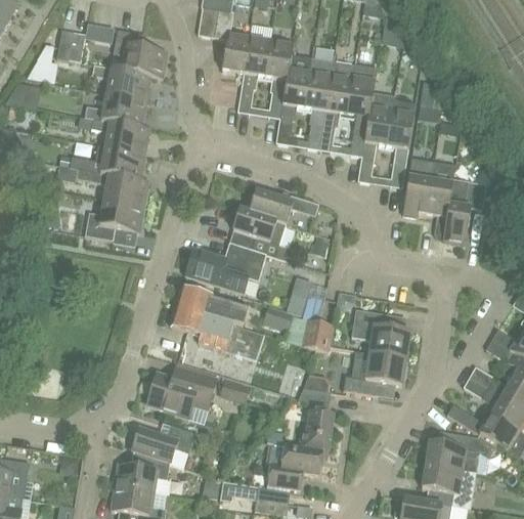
[(0,0),(0,27),(1,28),(15,5),(7,0),(0,0)]
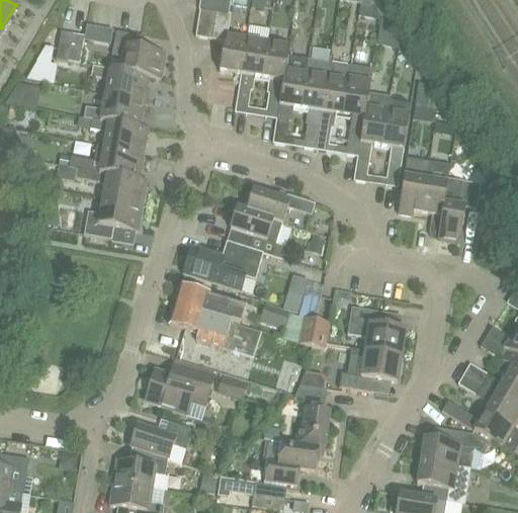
[(231,0),(199,0),(198,7),(199,7),(229,12),(231,0)]
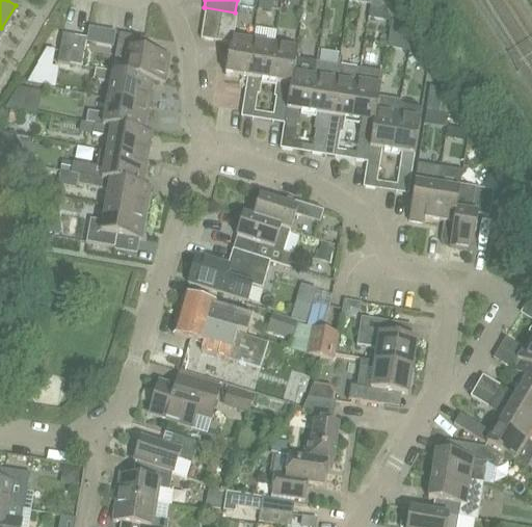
[(201,35),(230,40),(224,71),(247,74),(254,35),(233,32),(236,12),(235,12),(205,7),(201,35)]
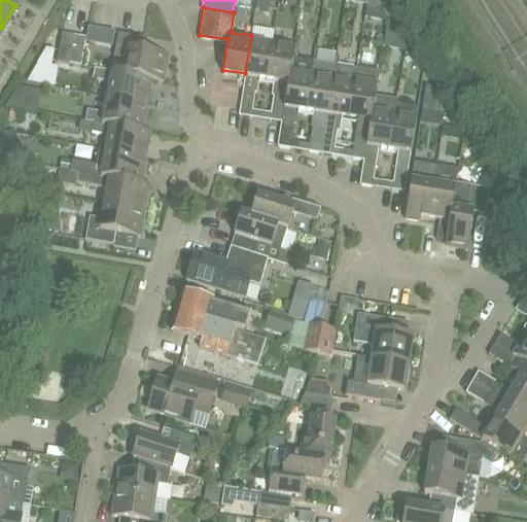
[(396,28),(387,14),(384,28),(390,34),(396,28)]
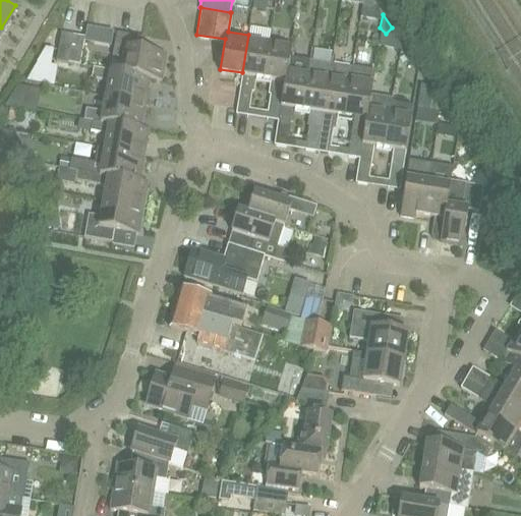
[(85,33),(84,38),(93,39),(96,23),(92,22),(87,22),(85,33)]
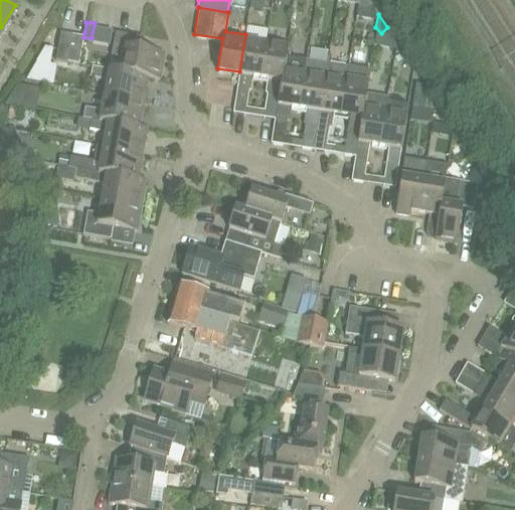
[(69,58),(72,30),(60,28),(55,56),(69,58)]
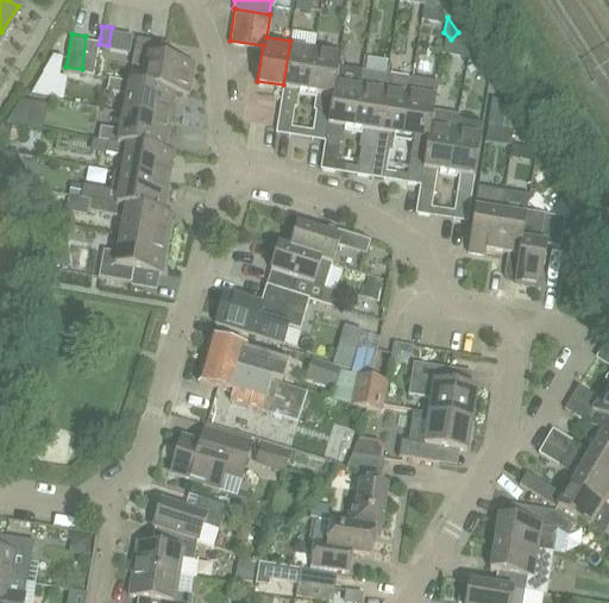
[(175,87),(175,88),(189,90),(195,60),(168,55),(170,41),(137,35),(131,61),(145,64),(143,80),(143,81),(175,87)]
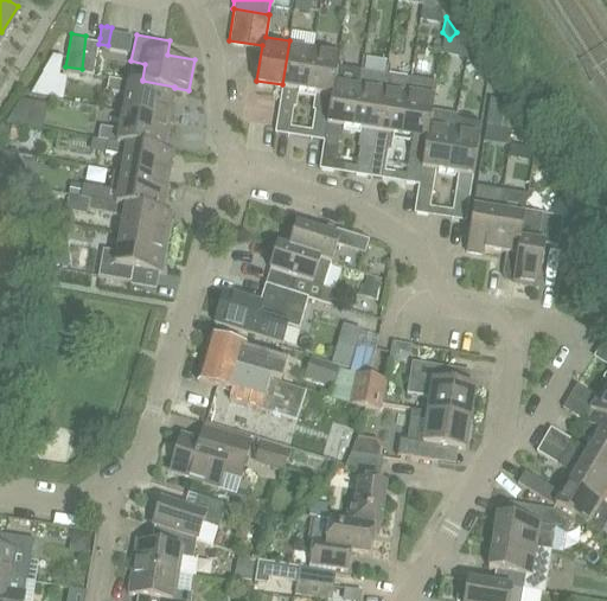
[(85,36),(82,69),(94,70),(98,44),(100,38),(85,36)]
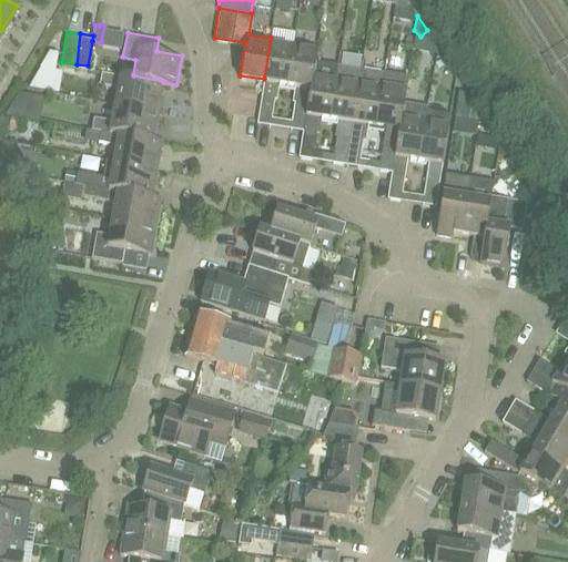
[(287,82),(294,41),(271,38),(264,79),(257,120),(270,121),(273,95),(277,96),(280,81),(287,82)]
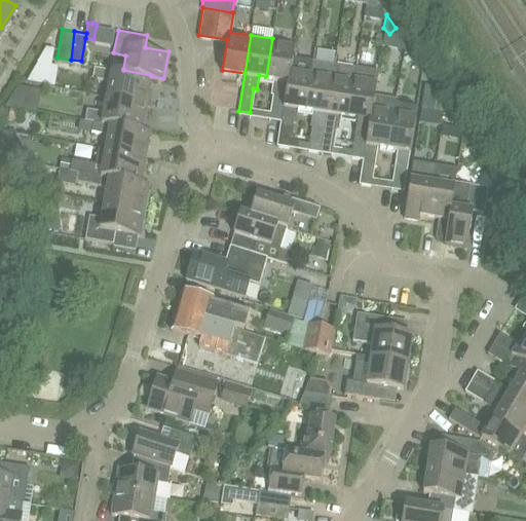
[(295,42),(272,38),(266,76),(271,77),(269,91),(273,91),(269,115),(280,117),(284,106),(287,79),(289,79),(289,66),(291,67),(293,54),(295,42)]
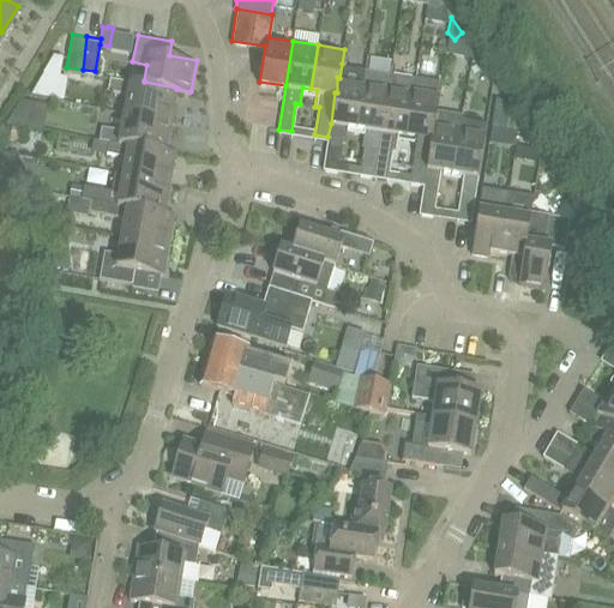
[(54,52),(42,71),(43,71),(60,73),(64,54),(54,52)]
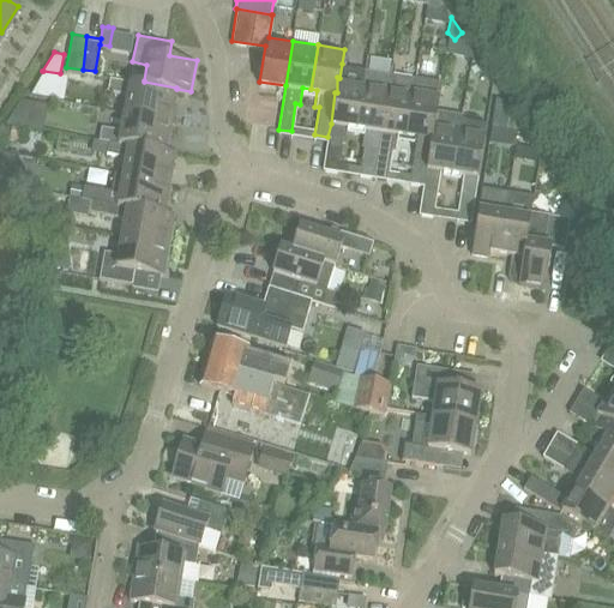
[(355,125),(362,82),(365,67),(342,64),(339,78),(337,77),(337,92),(335,92),(331,124),(327,137),(324,166),(337,168),(341,139),(344,140),(348,124),(355,125)]
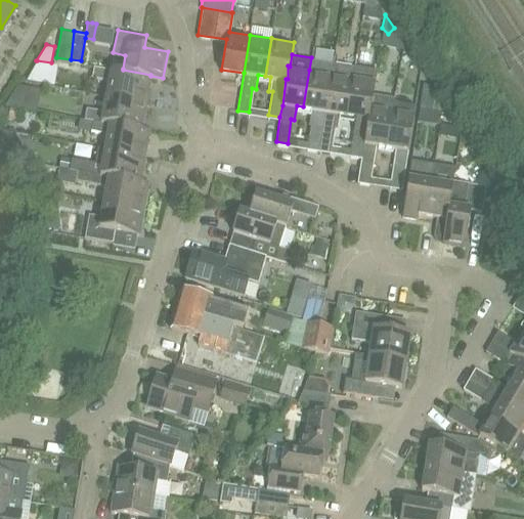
[(312,109),(310,123),(307,145),(318,147),(333,60),(311,57),(309,70),(303,106),(312,109)]
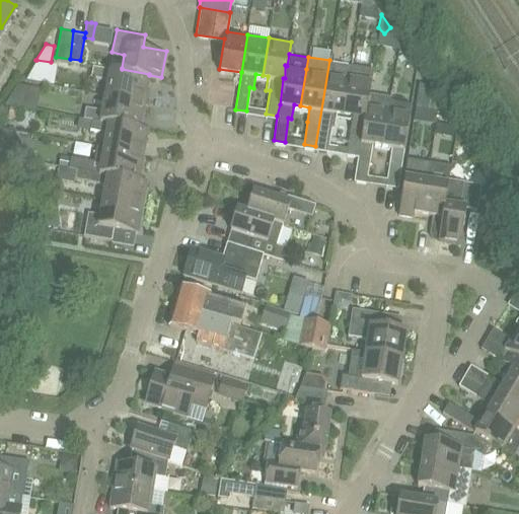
[(331,126),(335,112),(343,113),(351,63),(329,60),(315,146),(327,148),(331,126)]
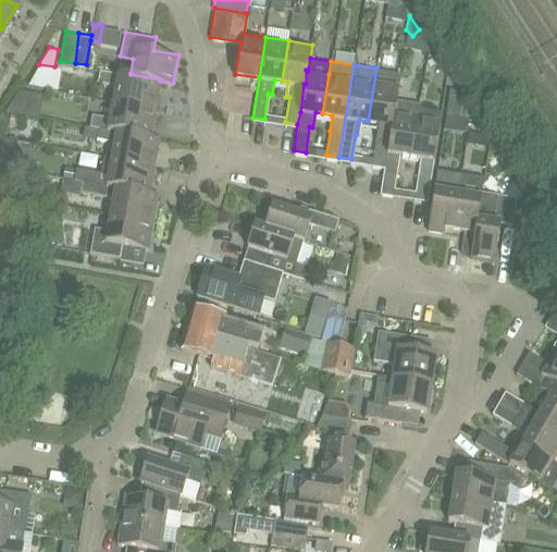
[(115,83),(113,99),(155,108),(160,81),(160,80),(131,74),(131,73),(101,68),(99,81),(115,83)]
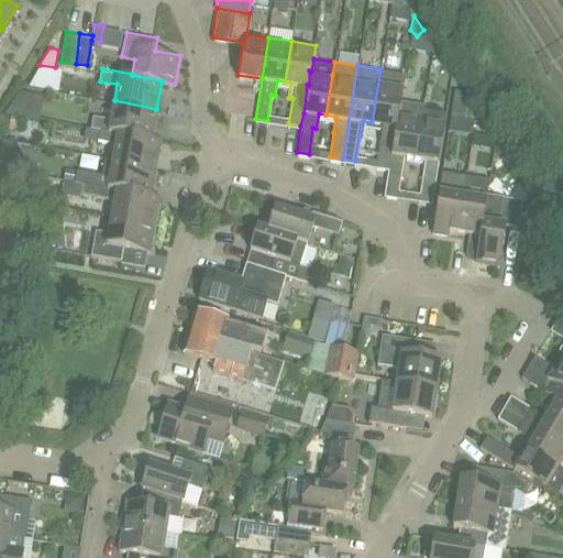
[(382,123),(379,140),(375,165),(387,166),(395,126),(396,127),(397,110),(399,111),(400,99),(405,73),(381,68),(372,122),(382,123)]
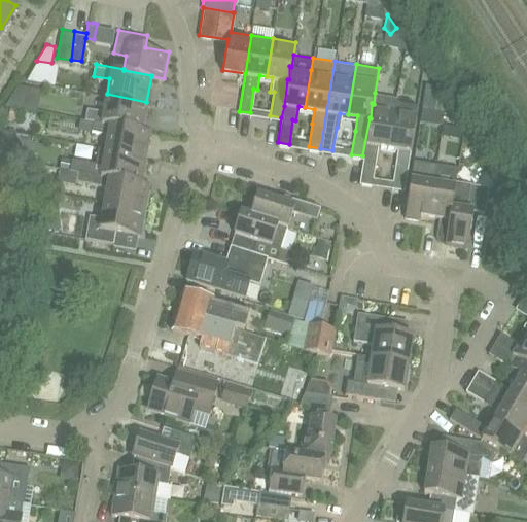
[(433,108),(436,92),(430,82),(425,81),(423,90),(421,106),(433,108)]
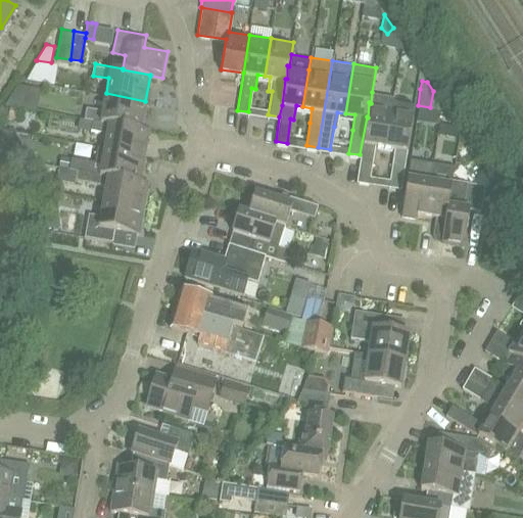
[(367,116),(360,154),(357,179),(369,181),(375,142),(385,144),(391,106),(392,98),(393,95),(372,92),(371,103),(369,102),(368,118),(367,116)]
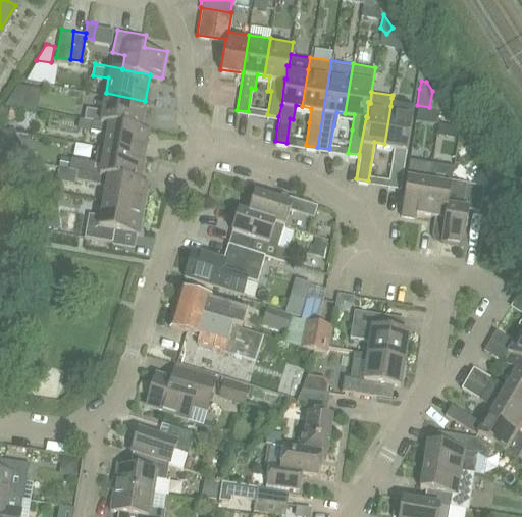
[(140,126),(141,125),(145,101),(106,93),(104,108),(87,104),(84,116),(92,117),(109,121),(109,120),(140,126)]
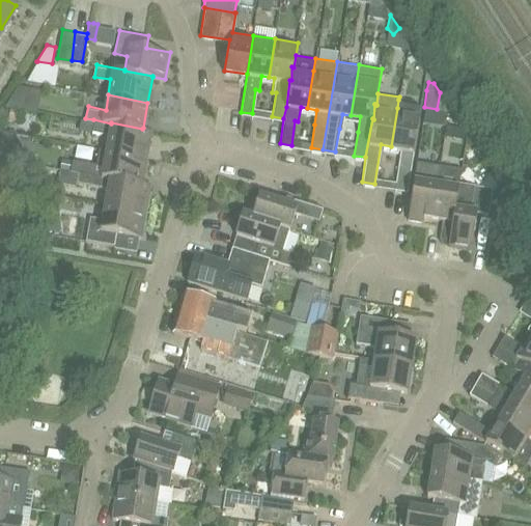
[(398,100),(397,108),(391,146),(401,147),(395,187),(408,189),(421,104),(398,100)]
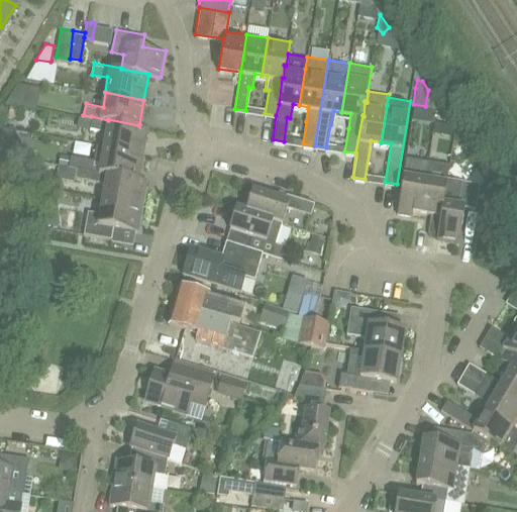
[(102,143),(142,151),(147,125),(139,124),(138,125),(108,119),(108,120),(91,116),(89,125),(105,129),(102,143)]
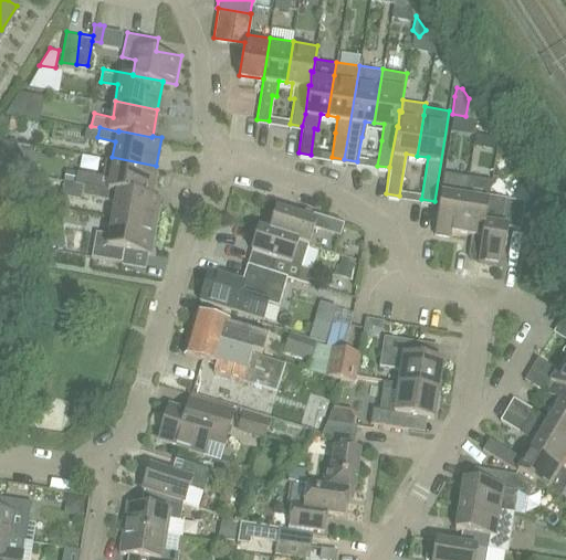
[(150,194),(152,193),(156,166),(112,157),(109,172),(92,169),(75,167),(74,180),(98,183),(150,194)]
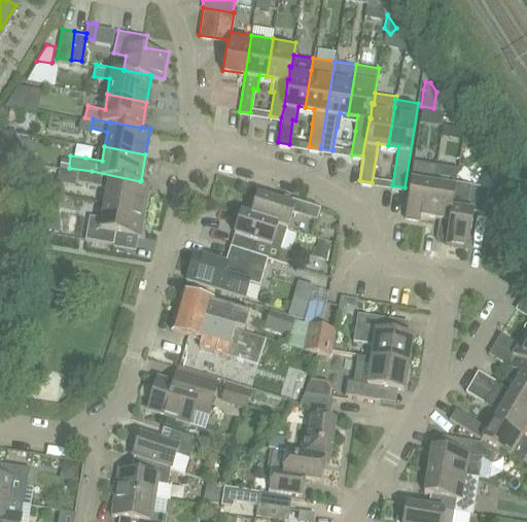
[(435,163),(425,162),(413,160),(403,214),(419,217),(419,211),(427,213),(432,180),(435,163)]
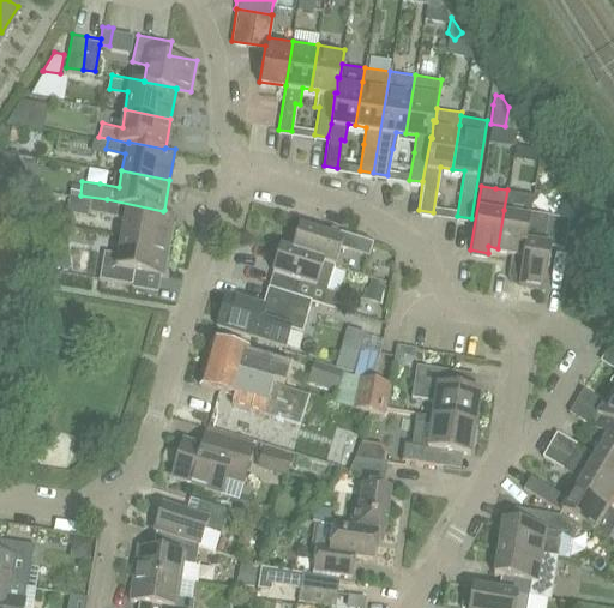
[(504,210),(498,248),(512,251),(507,268),(509,272),(510,276),(512,280),(518,283),(525,238),(527,238),(531,209),(534,194),(507,190),(504,210)]
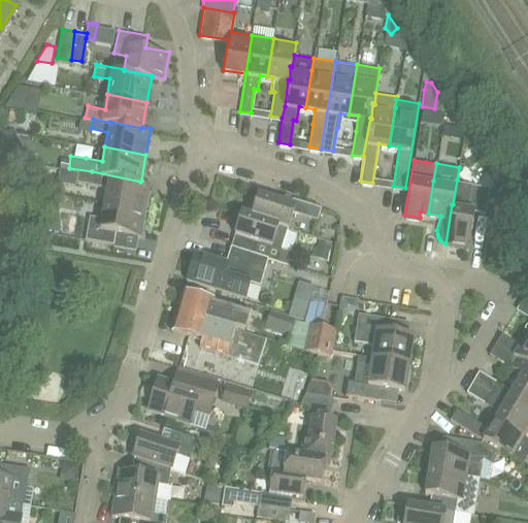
[(103,200),(144,208),(149,182),(141,181),(140,182),(92,171),(69,168),(59,167),(57,181),(74,183),(75,180),(91,182),(90,183),(106,185),(103,200)]
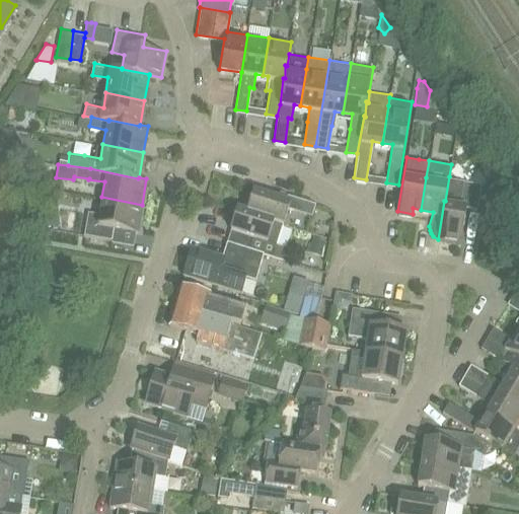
[(444,201),(438,239),(460,241),(465,205),(477,207),(482,180),(464,178),(449,176),(445,201),(444,201)]
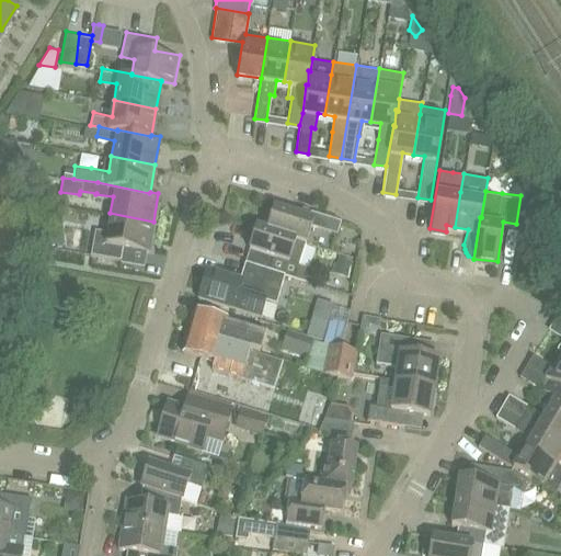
[(265,226),(305,239),(310,224),(336,231),(341,218),(307,207),(305,214),(273,204),(265,226)]
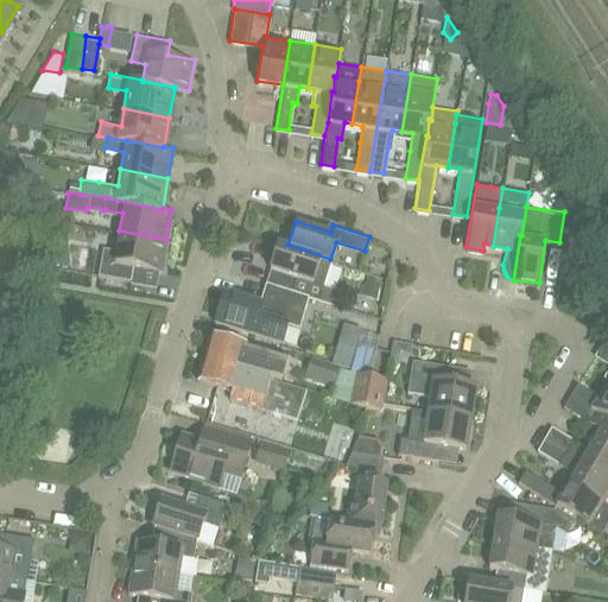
[(166,240),(119,230),(115,247),(102,245),(97,272),(130,278),(132,265),(162,270),(166,240)]
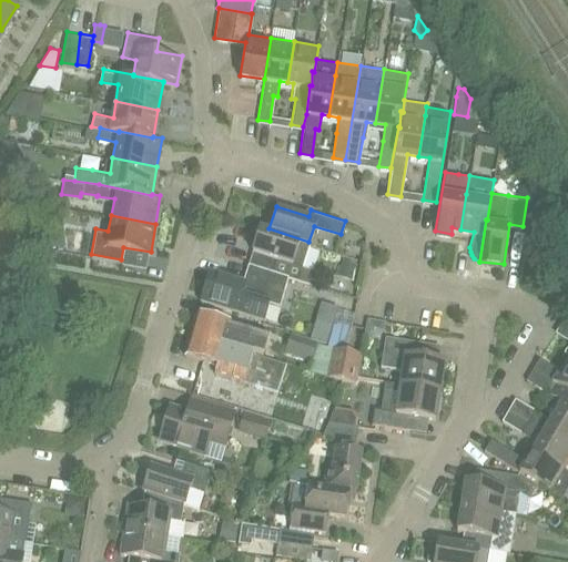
[(308,242),(269,228),(259,225),(247,262),(274,271),(279,257),(302,264),(308,242)]
